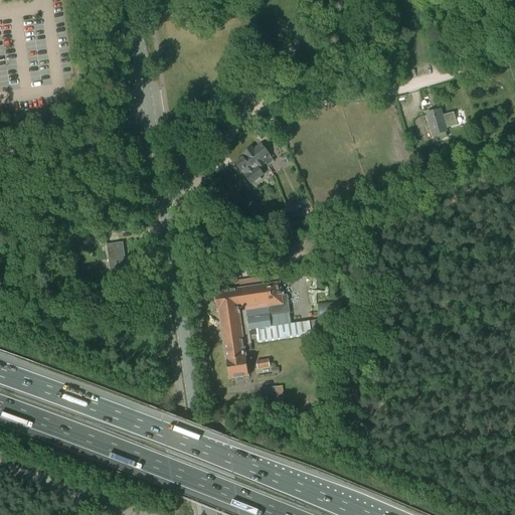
[(447,132),(441,110),(427,114),(433,136),(447,132)]
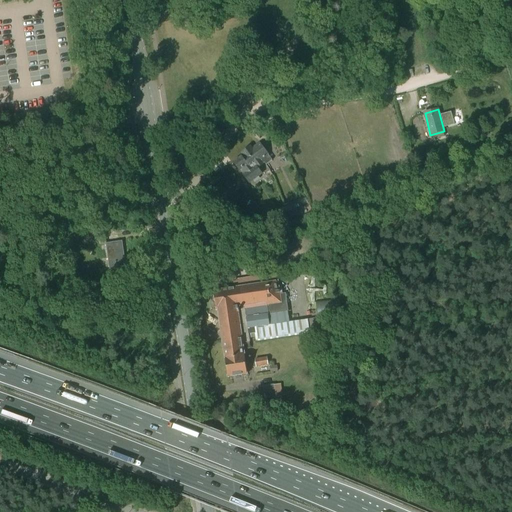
[(243,155),(241,157),(244,160),(246,159),(249,162),(251,161),(249,159),(256,154),(262,162),(264,161),(265,163),(267,166),(273,161),(269,156),(260,143),(252,149),(251,147),(242,153),(243,155)]
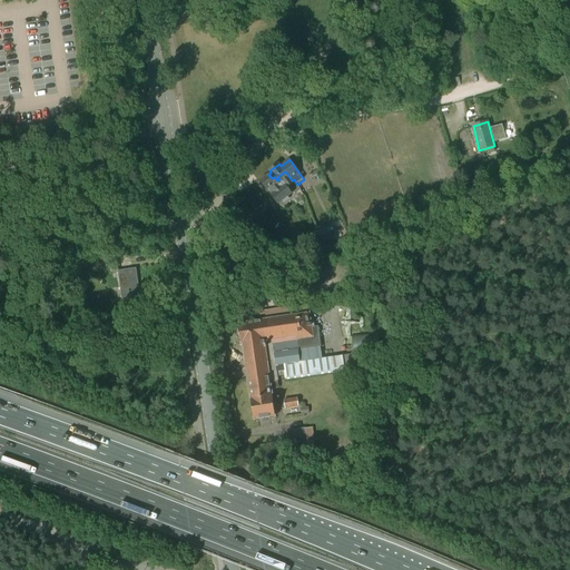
[(512,166),(514,174),(524,172),(522,164),(512,166)]
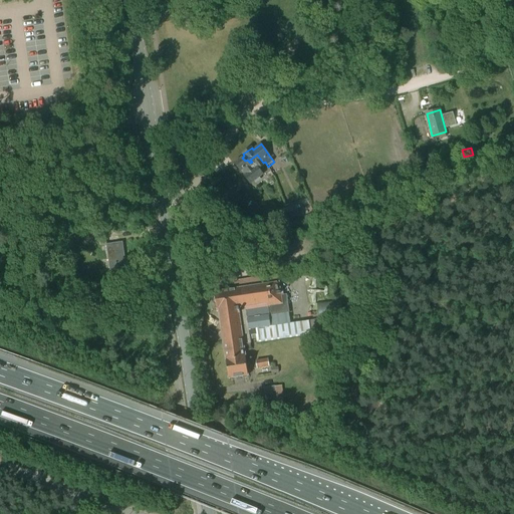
[(242,158),(235,164),(241,172),(244,170),(246,173),(244,175),(250,184),(254,182),(256,184),(261,179),(260,177),(263,175),(259,170),(266,164),(265,162),(263,163),(257,155),(250,160),(252,162),(250,163),(247,160),(245,161),(242,158)]
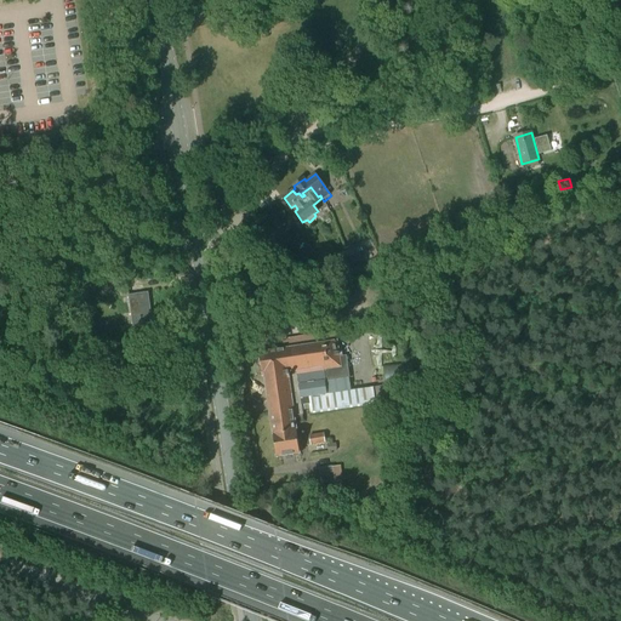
[(358,249),(346,252),(349,265),(362,260),(358,249)]
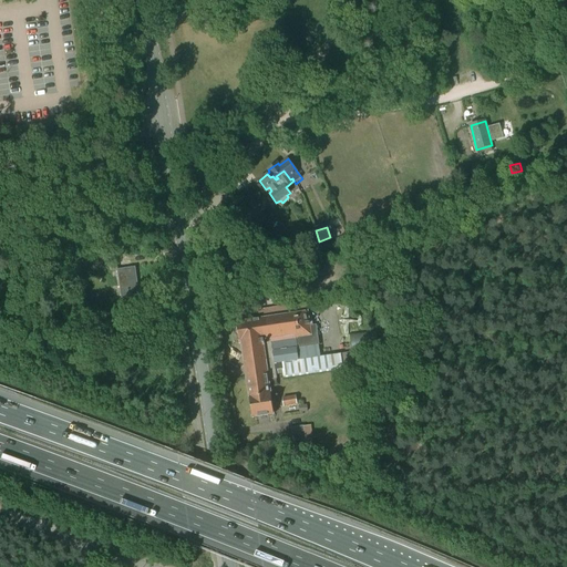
[(309,245),(319,241),(316,230),(305,234),(309,245)]
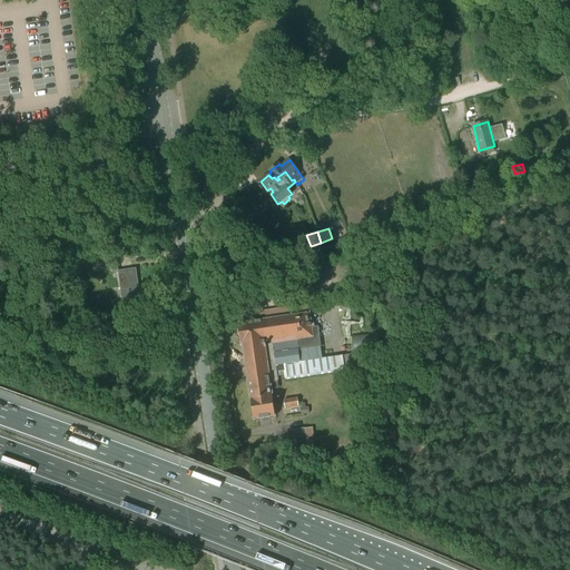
[(106,255),(95,257),(96,261),(96,265),(107,263),(106,255)]
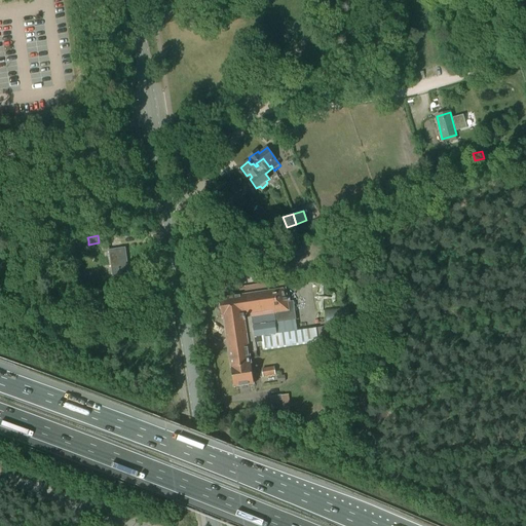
[(115,287),(123,285),(130,284),(127,261),(125,262),(123,249),(110,251),(115,287)]
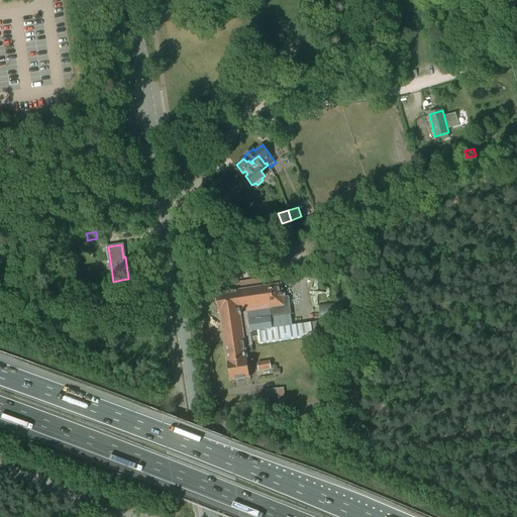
[(79,265),(77,253),(69,254),(71,266),(79,265)]
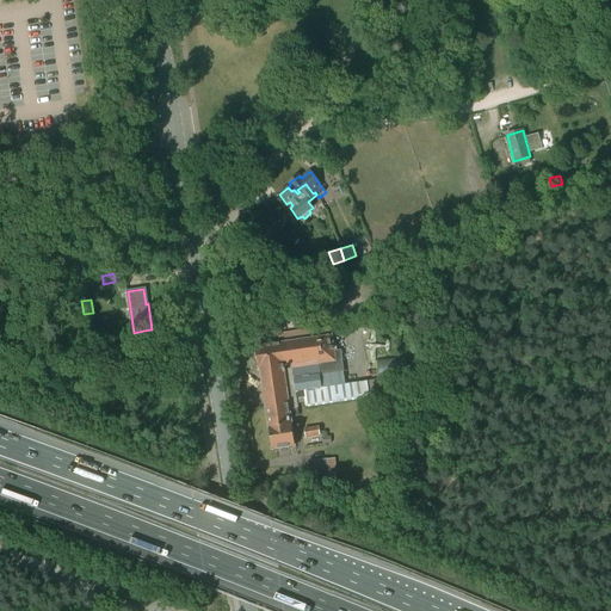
[(334,350),(332,334),(254,346),(258,370),(260,370),(266,409),(284,406),(283,400),(289,399),(289,401),(297,399),(296,390),(294,378),(320,375),(320,374),(344,370),(341,349),(334,350)]
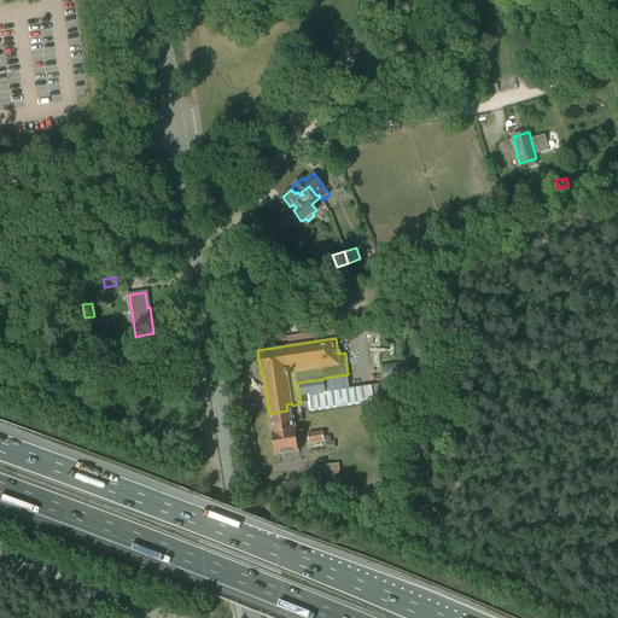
[(297,383),(299,395),(307,394),(350,388),(348,374),(324,378),(324,379),(297,383)]
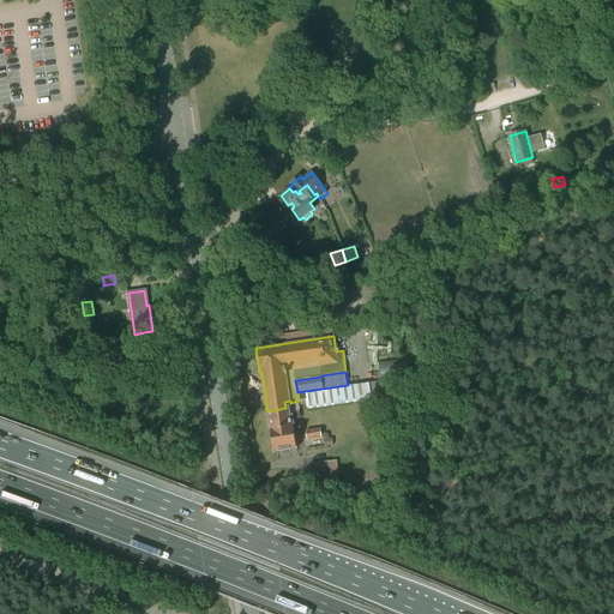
[(421,383),(423,383),(426,381),(431,381),(429,374),(425,375),(420,375),(410,378),(411,384),(415,384),(421,383)]
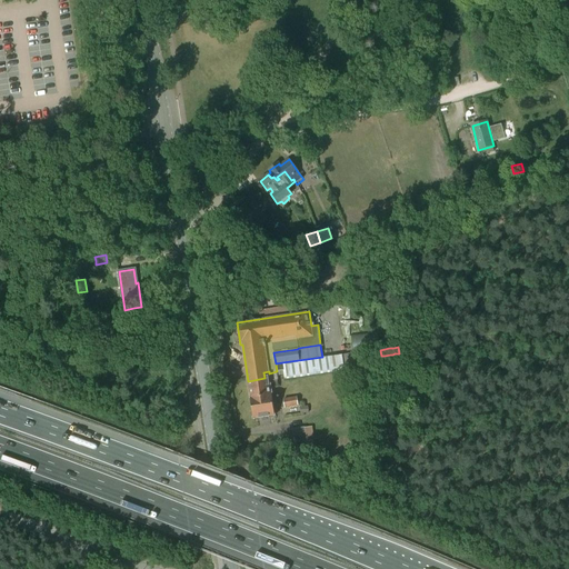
[(345,369),(355,368),(356,368),(355,357),(353,352),(342,353),(345,368),(345,369)]
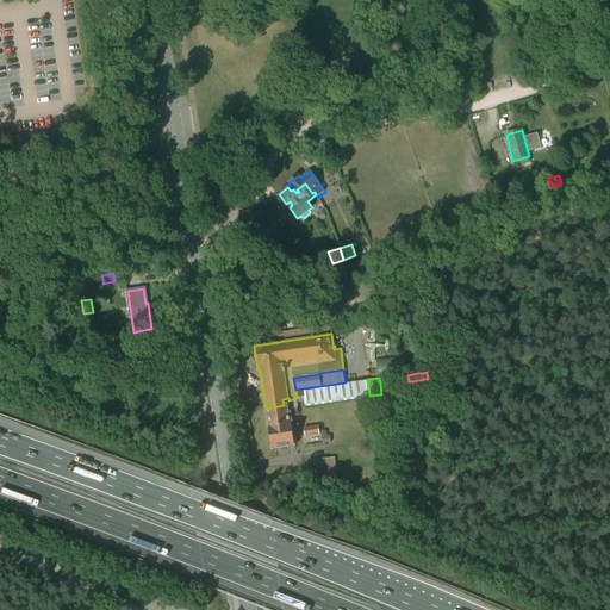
[(346,383),(303,388),(305,400),(305,404),(348,398),(346,383)]
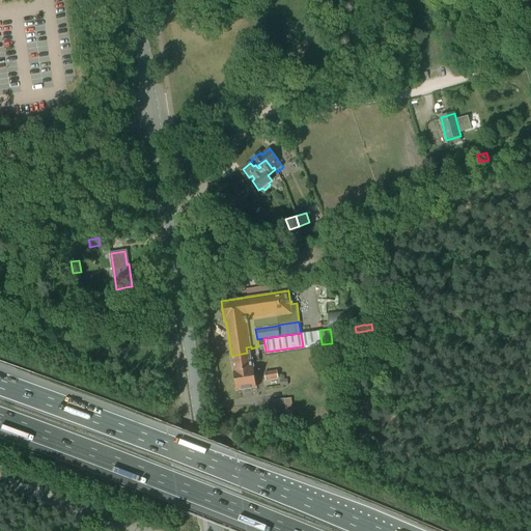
[(258,350),(266,348),(263,338),(257,339),(258,346),(258,350)]
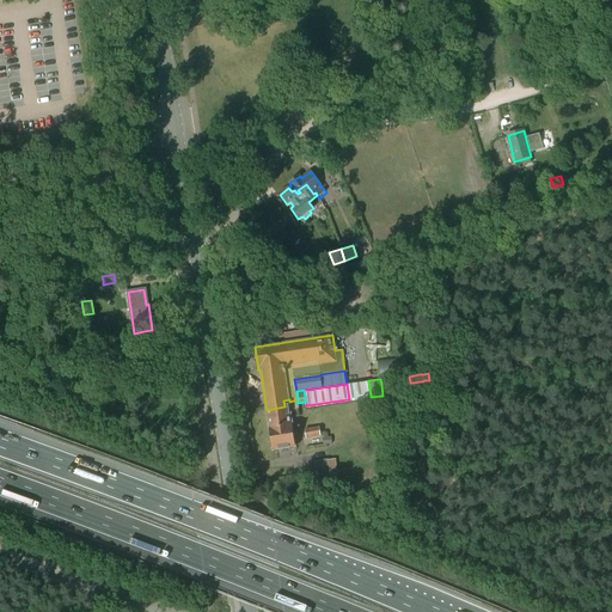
[(285,407),(267,410),(273,451),(295,447),(291,410),(299,409),(298,403),(298,399),(289,402),(289,399),(283,401),(285,407)]
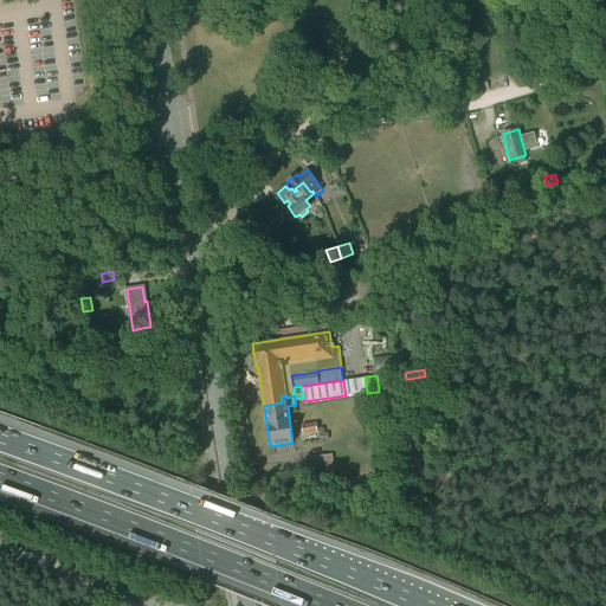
[(316,424),(302,426),(304,434),(317,432),(316,424)]
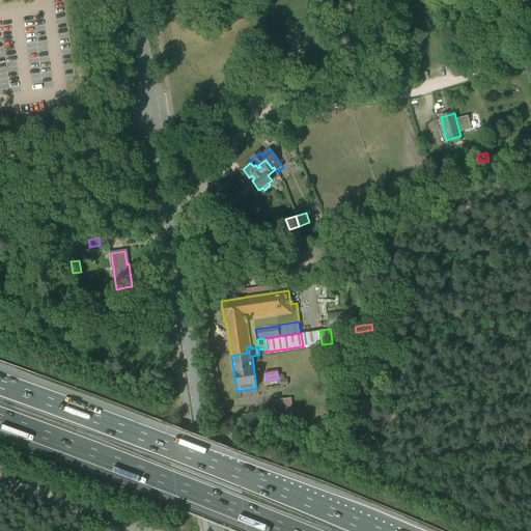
[(285,399),(270,401),(272,415),(287,413),(285,399)]
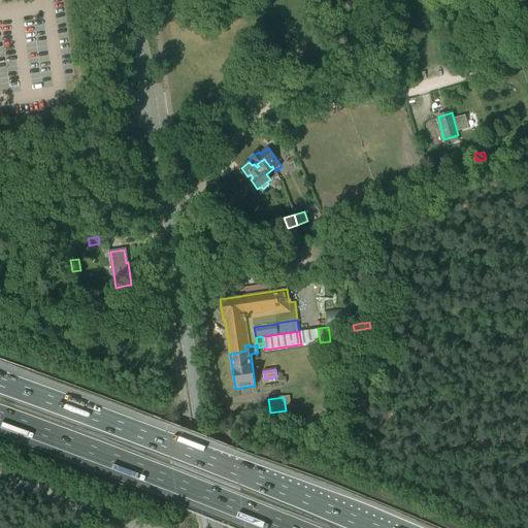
[(328,423),(340,421),(339,407),(327,409),(328,423)]
